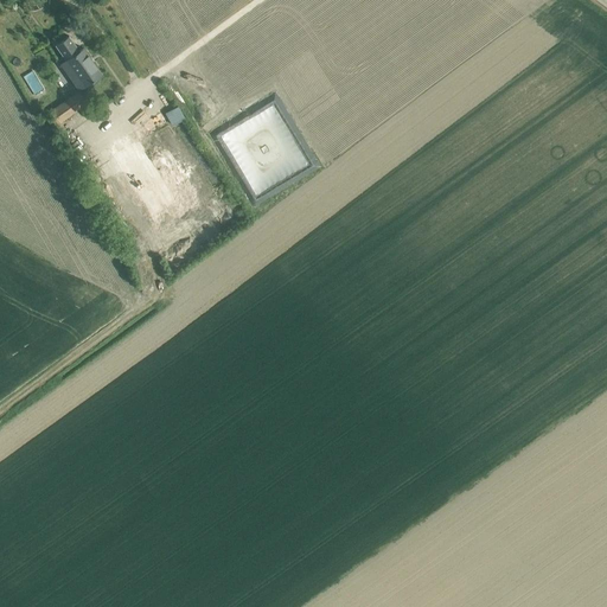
[(56,45),(66,61),(61,64),(80,90),(102,74),(83,49),(80,51),(69,36),(56,45)]
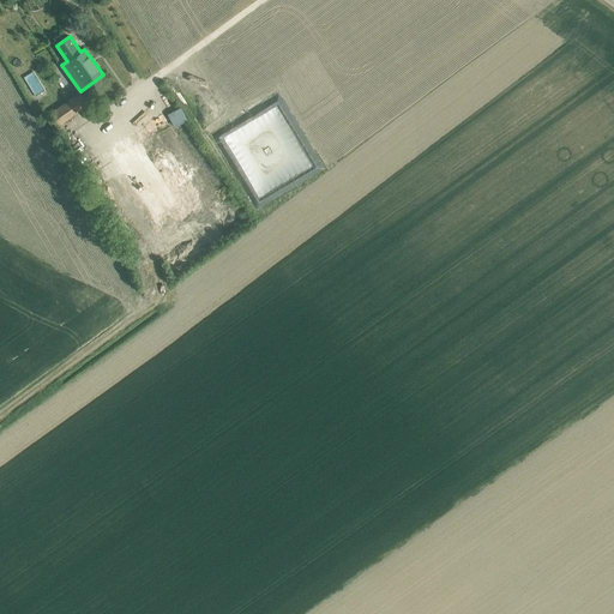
[(37,98),(49,92),(37,70),(25,76),(37,98)]
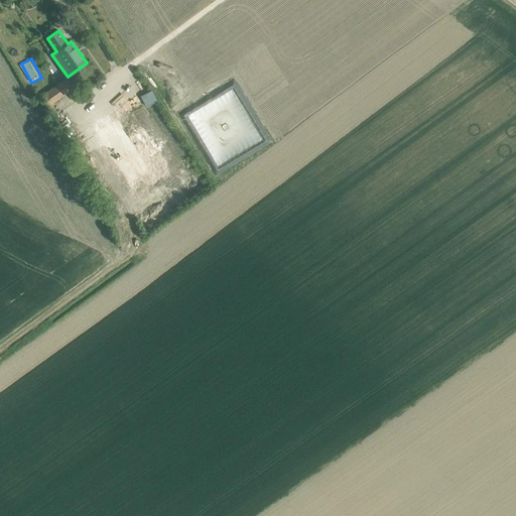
[(43,95),(50,104),(74,88),(68,79),(43,95)]
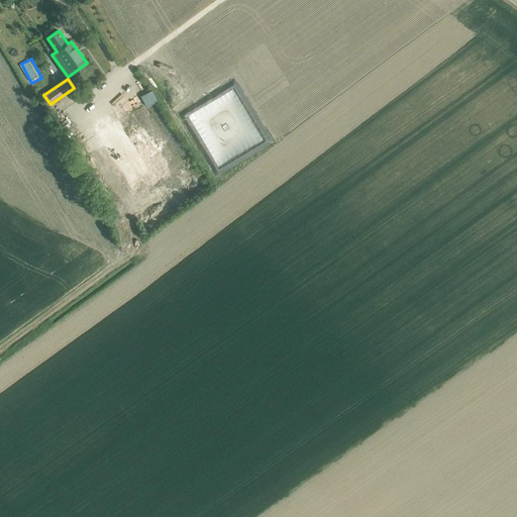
[(140,96),(146,107),(158,100),(150,90),(140,96)]
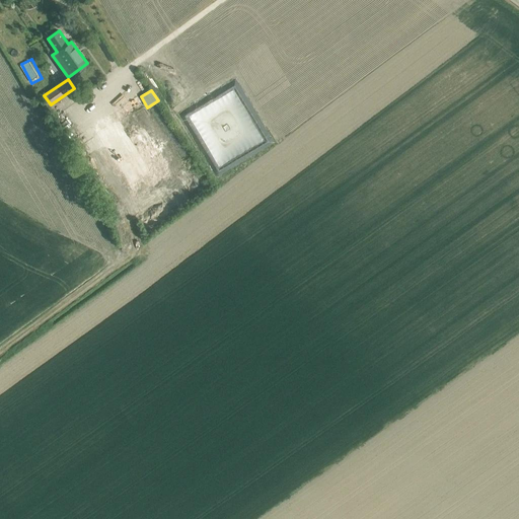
[(139,98),(87,131),(131,200),(182,167),(139,98)]
